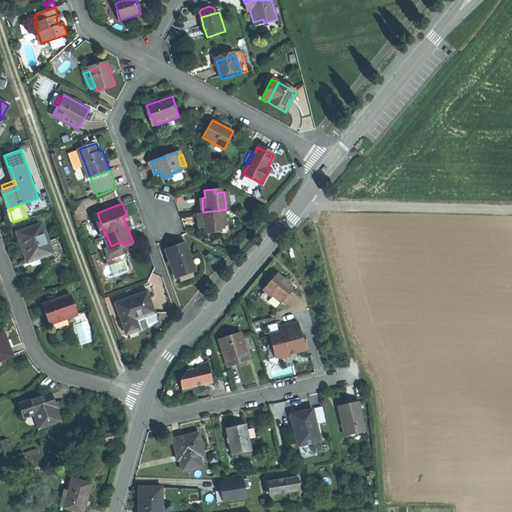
[(220,210),(203,212),(198,212),(198,220),(199,227),(205,226),(206,233),(216,232),(215,229),(222,229),(220,210)]
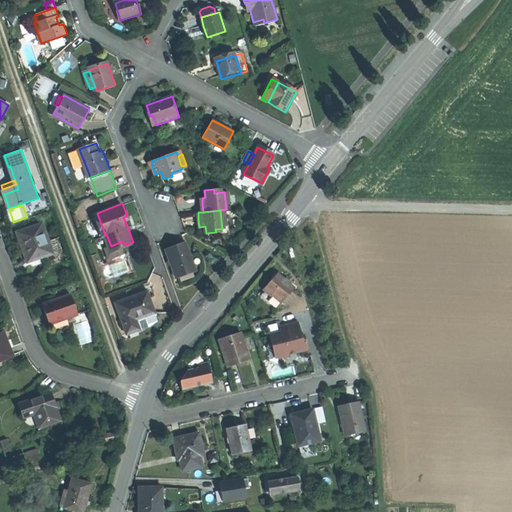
[(28,262),(44,257),(54,253),(43,223),(17,232),(23,249),(28,262)]
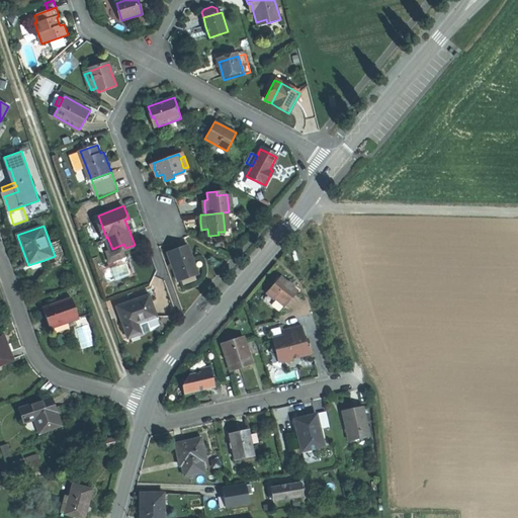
[(113,253),(125,248),(123,244),(112,249),(113,253)]
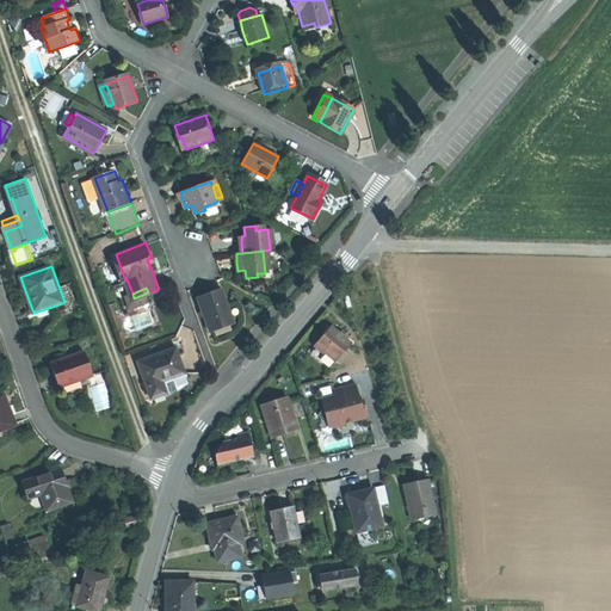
[(209,294),(199,297),(211,331),(234,321),(222,289),(209,294)]
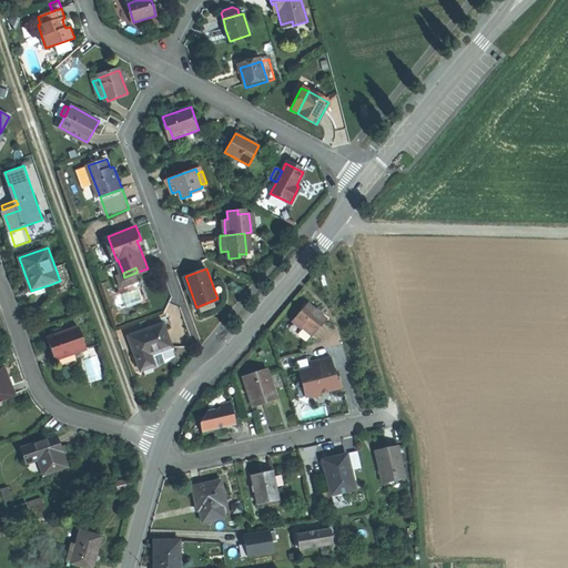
[(140,280),(138,272),(124,277),(123,273),(119,274),(123,285),(140,280)]
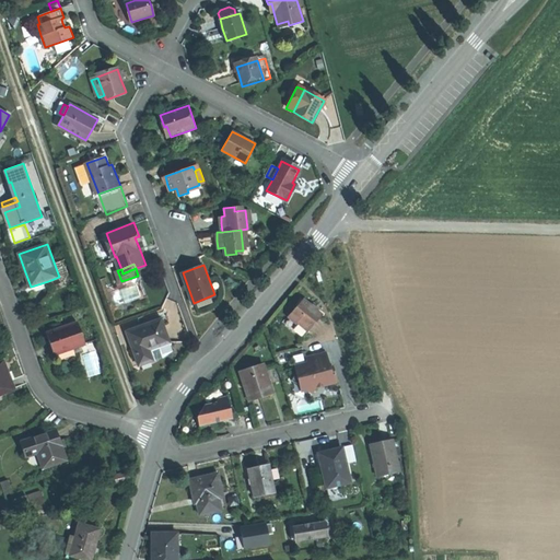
[(48,281),(31,287),(33,293),(50,287),(48,281)]
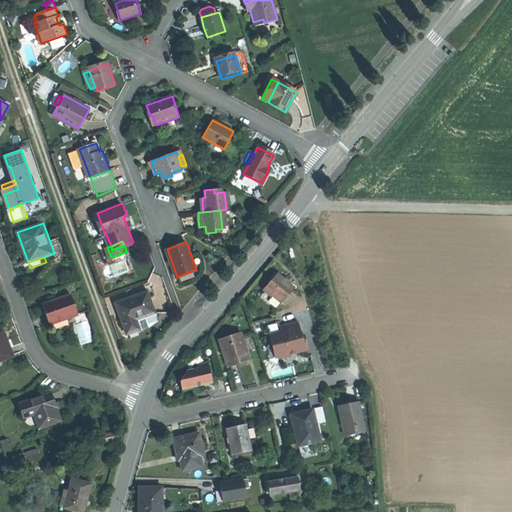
[(294,289),(277,274),(263,290),(271,296),(271,295),(281,304),(288,295),(294,289)]
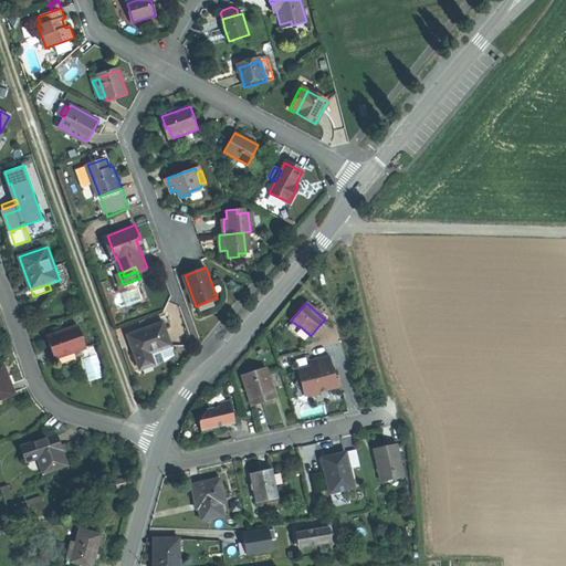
[(163,328),(160,323),(128,334),(140,368),(155,364),(155,363),(152,353),(173,345),(166,327),(163,328)]
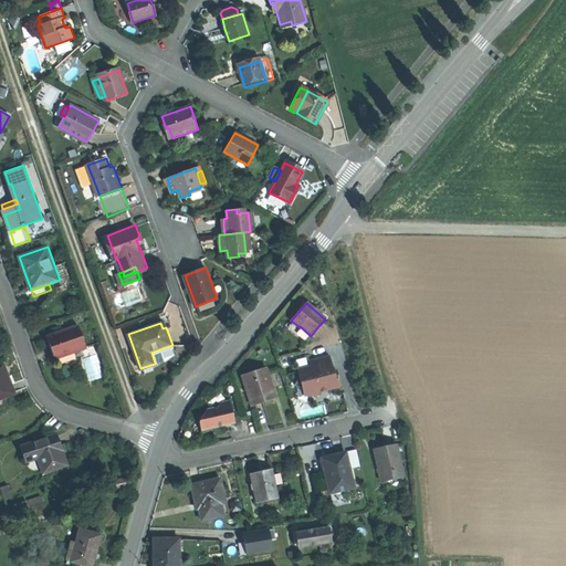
[(79,325),(48,337),(52,349),(56,359),(87,348),(79,325)]
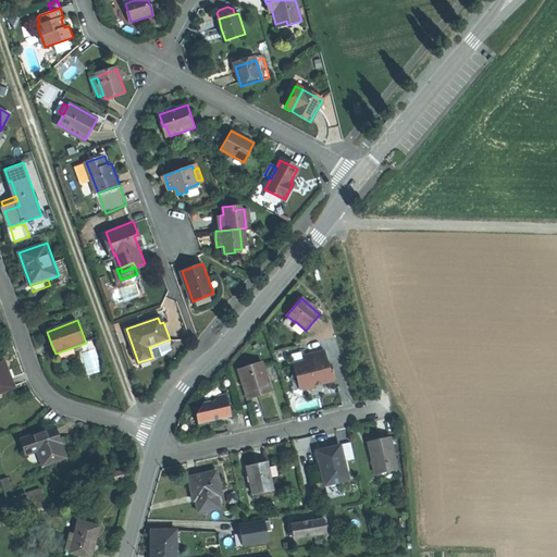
[(149,347),(152,357),(163,354),(172,347),(170,339),(149,347)]
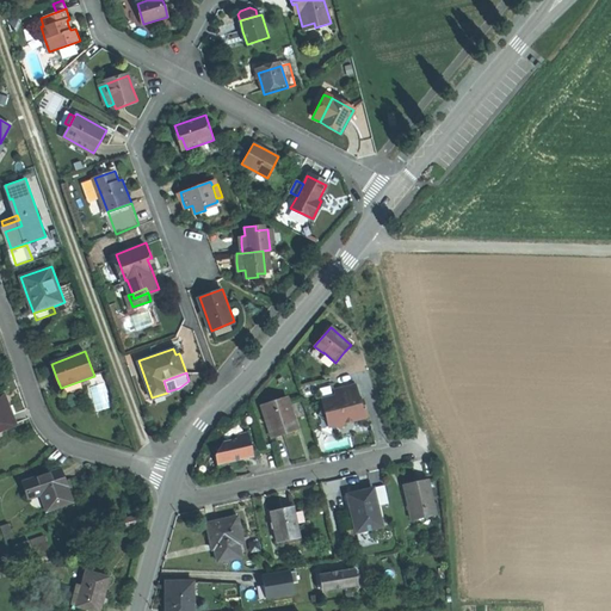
[(98,411),(113,406),(105,382),(91,387),(98,411)]
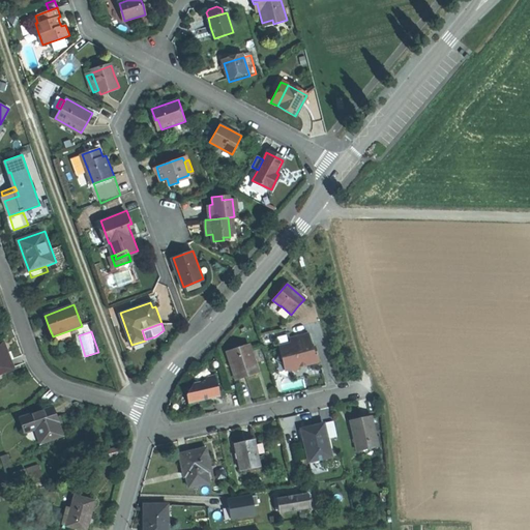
[(312,348),(308,334),(289,340),(290,344),(278,347),(280,353),(275,360),(295,373),(298,366),(305,364),(305,365),(311,364),(318,362),(315,348),(312,348)]
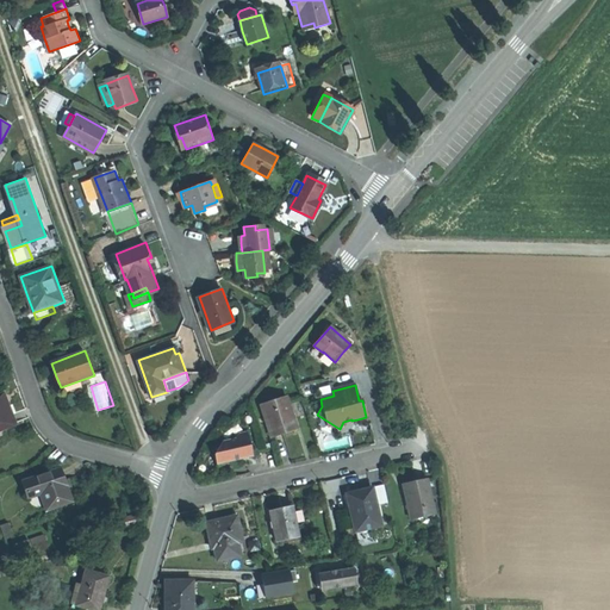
[(5,392),(0,393),(0,431),(18,424),(11,409),(5,392)]
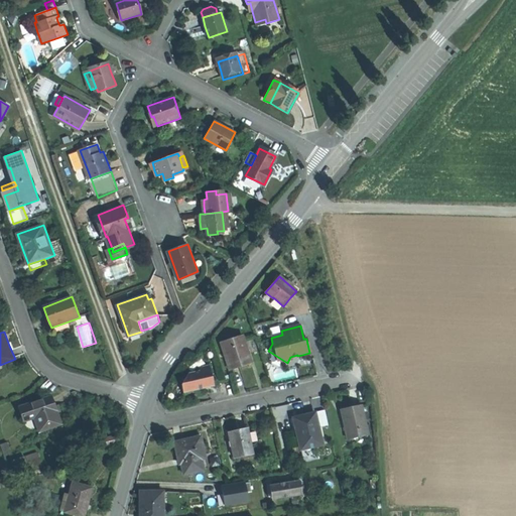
[(242,367),(252,363),(242,335),(220,343),(230,371),(242,367)]
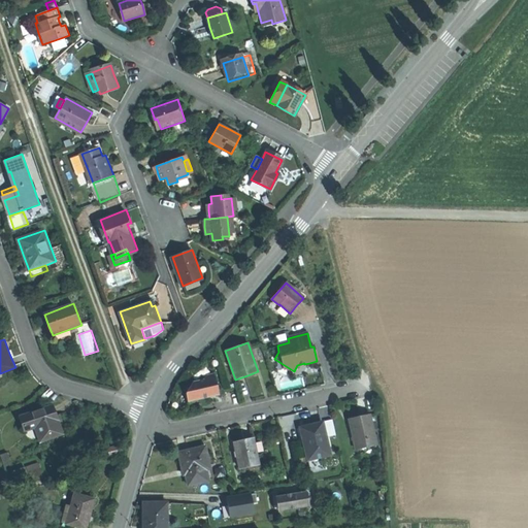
[(203,398),(218,395),(212,374),(205,375),(204,380),(193,382),(185,393),(187,402),(203,398)]
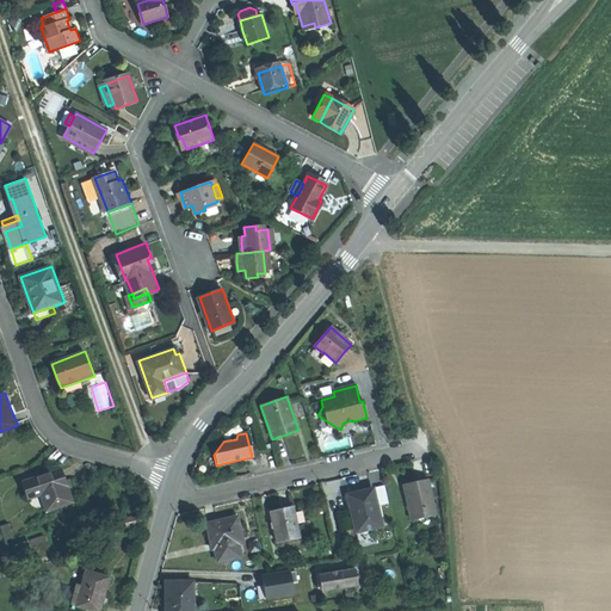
[(61,469),(24,482),(29,497),(39,492),(47,511),(73,501),(67,485),(61,469)]
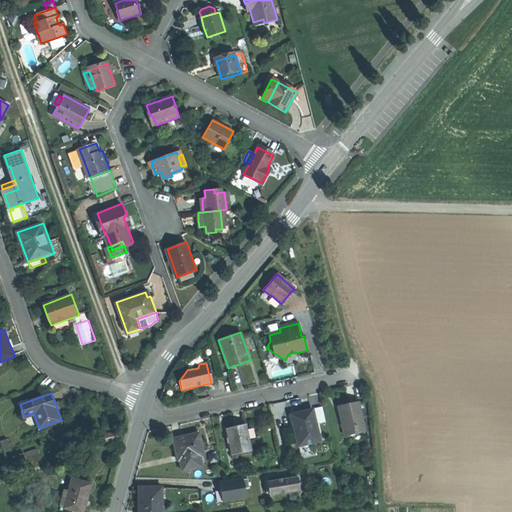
[(319,406),(319,395),(310,395),(310,407),(319,406)]
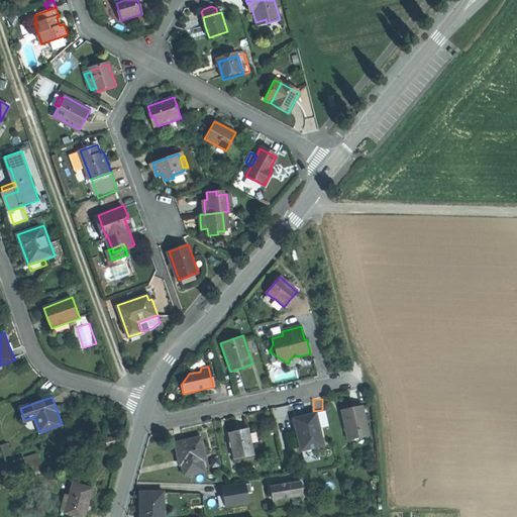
[(351,409),(341,411),(347,440),(369,436),(363,407),(351,409)]
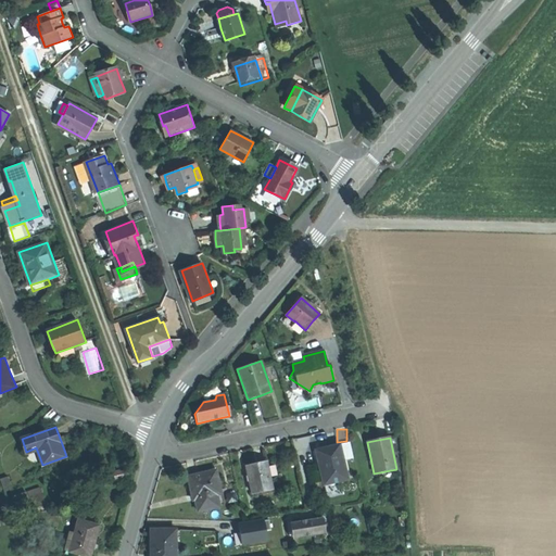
[(344,464),(342,464),(339,445),(327,449),(317,451),(323,472),(320,474),(324,484),(348,479),(344,464)]
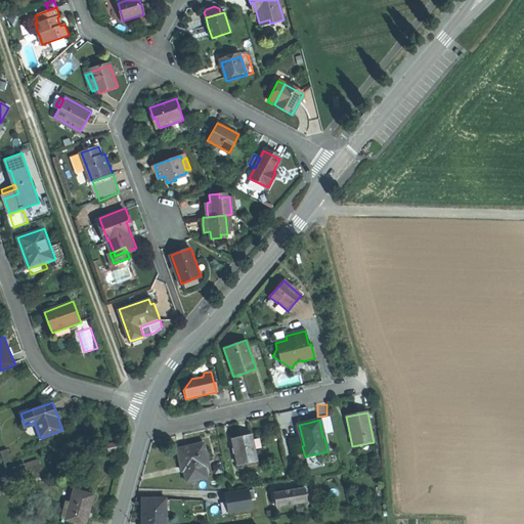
[(231,439),(237,466),(256,462),(251,435),(241,437),(231,439)]
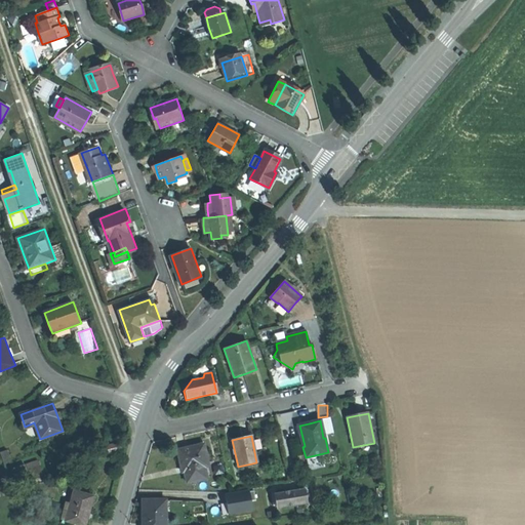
[(179,462),(182,472),(184,472),(186,483),(206,478),(204,468),(208,467),(204,444),(176,449),(179,462)]
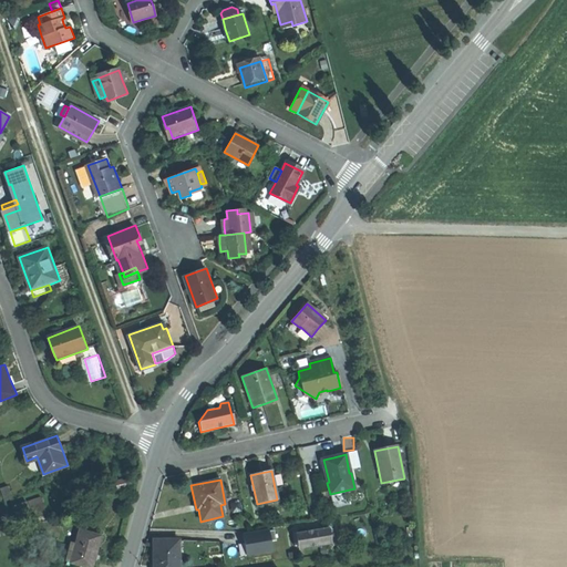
[(114,481),(93,486),(95,493),(115,487),(114,481)]
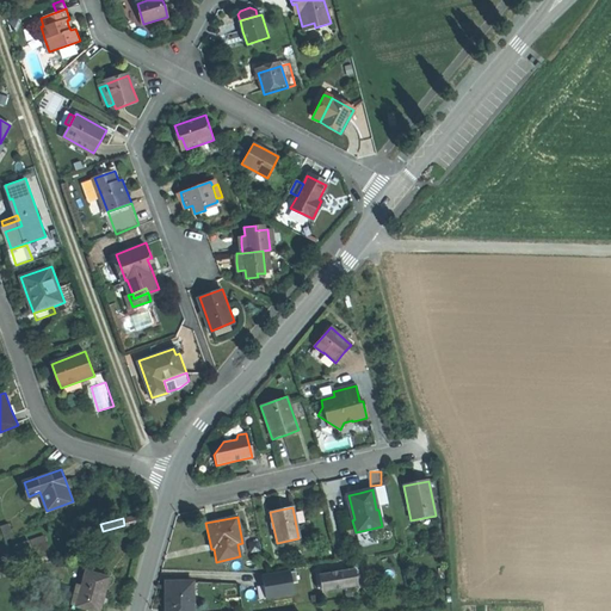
[(32,554),(29,541),(13,545),(17,559),(32,554)]
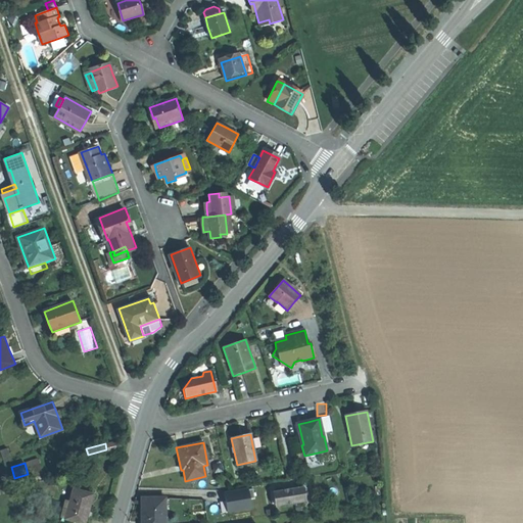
[(273,491),(275,504),(275,507),(292,504),(292,505),(305,503),(303,486),(292,488),(293,490),(290,490),(290,489),(284,490),(273,491)]
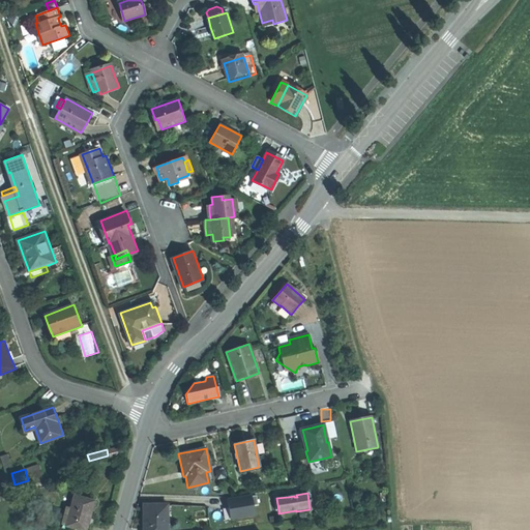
[(69,512),(66,526),(79,529),(86,529),(90,519),(94,501),(75,496),(69,512)]
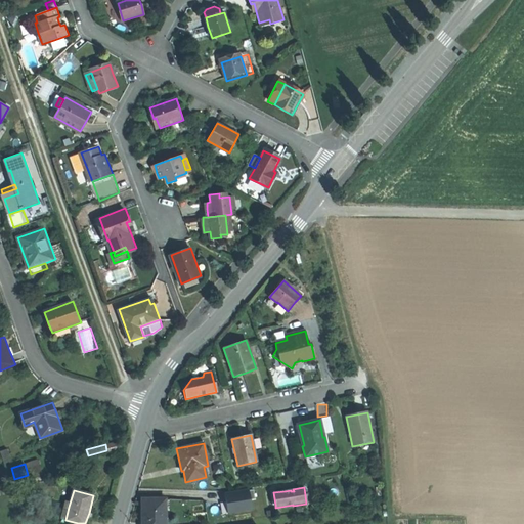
[(253,490),(225,495),(226,503),(228,513),(252,509),(250,500),(255,499),(253,490)]
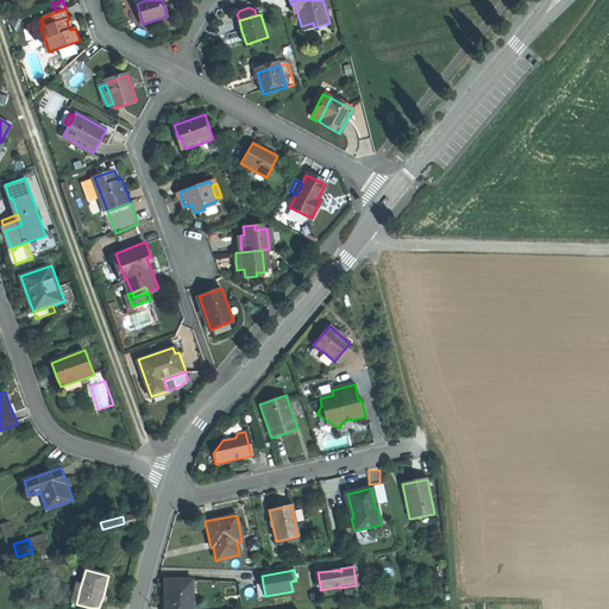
[(193,608),(193,581),(165,581),(167,602),(165,608),(193,608)]
